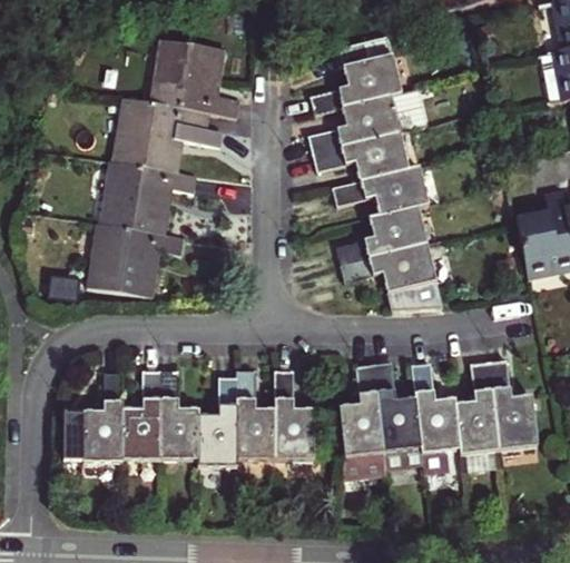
[(553,52),(560,50),(569,48),(569,0),(557,0),(543,3),(553,52)]
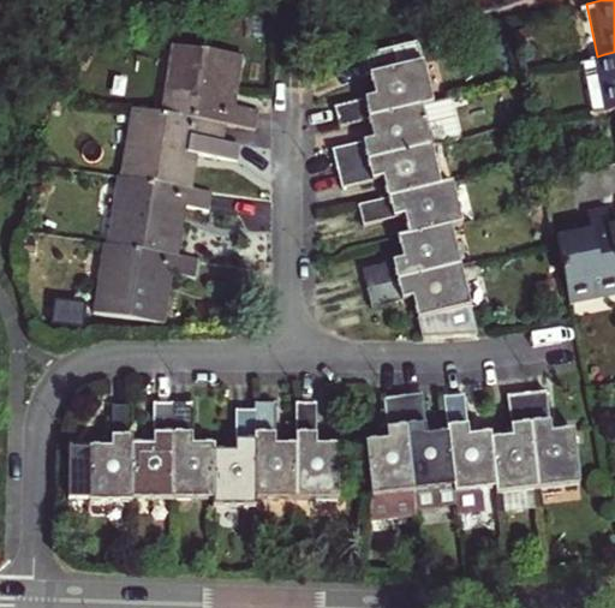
[(368,115),(431,99),(418,41),(366,53),(376,93),(334,103),(339,123),(368,115)]
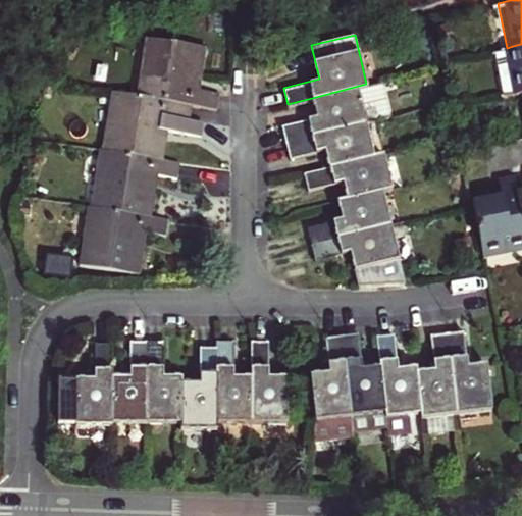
[(137,93),(209,104),(217,105),(219,91),(200,88),(206,45),(145,36),(137,93)]
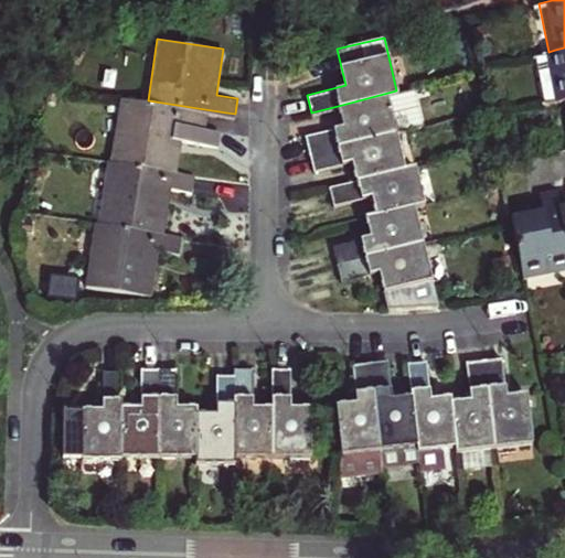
[(564,47),(555,50),(548,52),(537,54),(546,99),(564,96),(564,95),(564,47)]
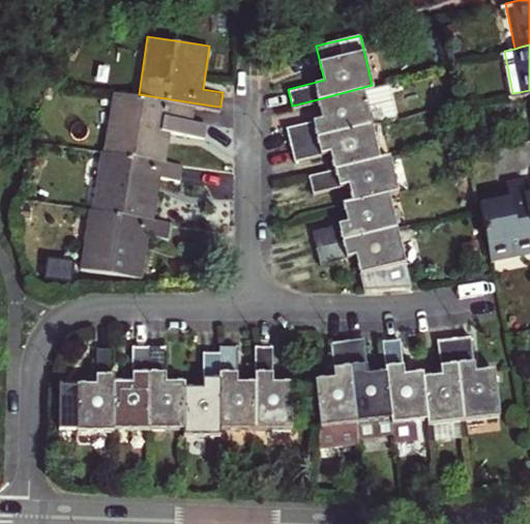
[(372,85),(317,99),(321,117),(290,125),(293,142),(372,121),(396,115),(387,82),(372,85)]
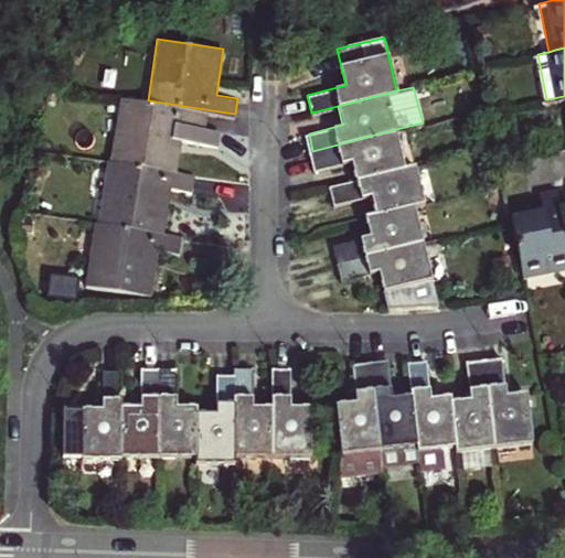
[(119,97),(110,160),(177,170),(182,138),(236,146),(238,130),(224,128),(226,113),(148,100),(119,97)]
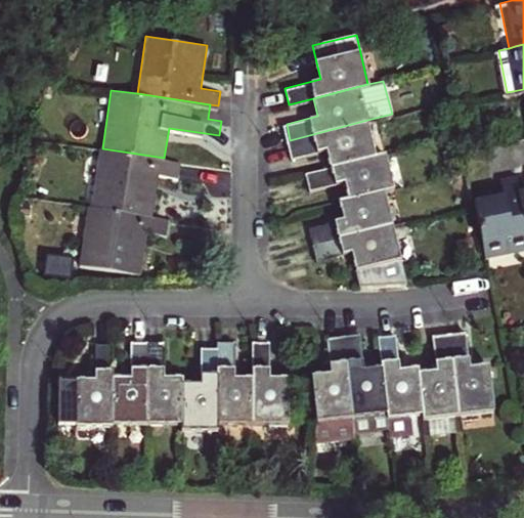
[(326,149),(332,168),(376,157),(367,120),(290,140),(294,158),(326,149)]
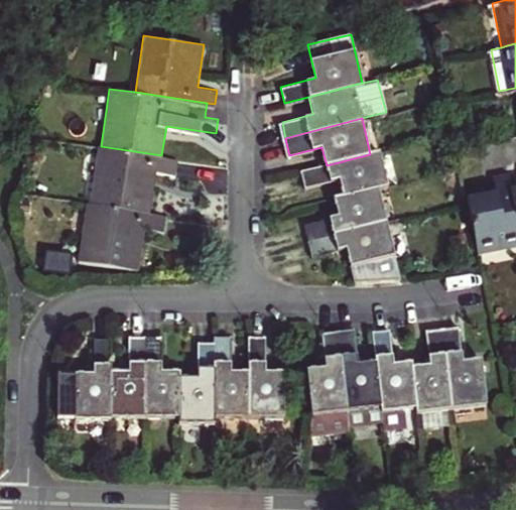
[(98,146),(90,204),(150,213),(156,169),(175,172),(178,158),(161,155),(101,146),(98,146)]
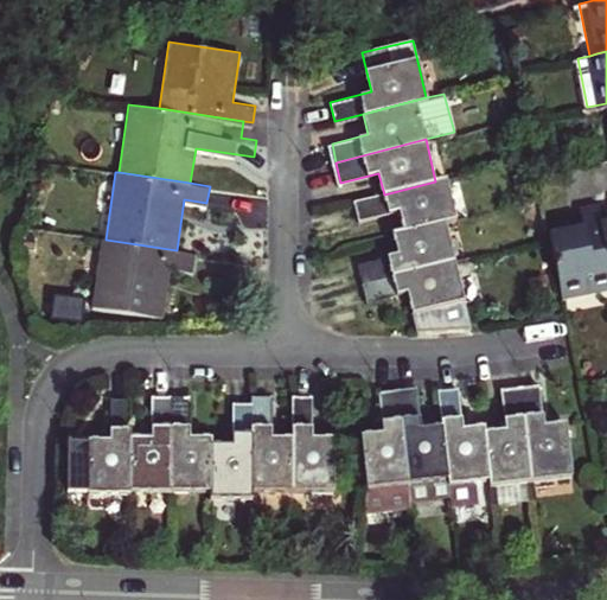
[(403,230),(443,219),(455,217),(446,178),(435,182),(384,195),(356,202),(360,221),(398,211),(403,230)]
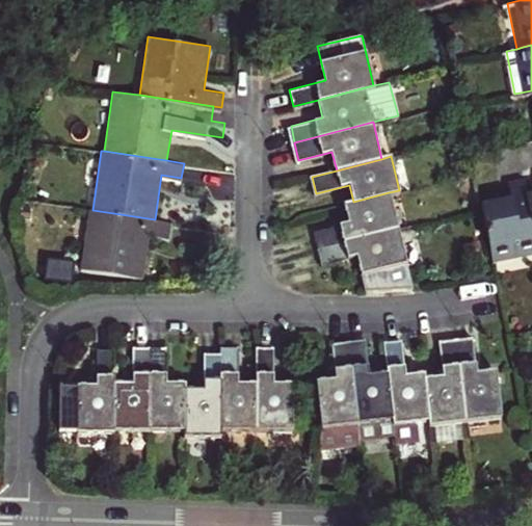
[(511,204),(481,209),(490,252),(531,242),(531,221),(528,201),(526,193),(523,176),(506,179),(509,195),(511,204)]
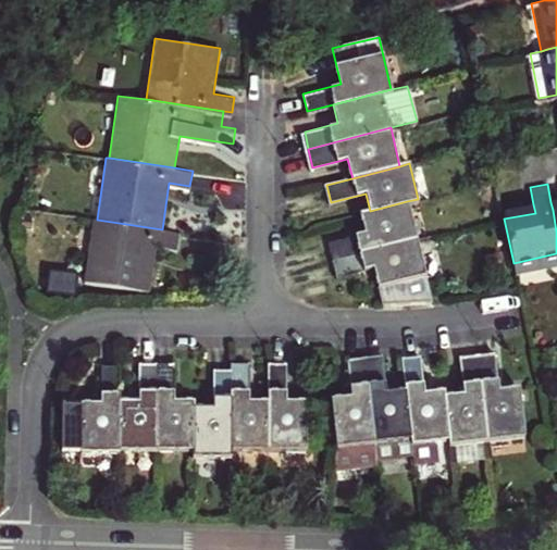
[(417,238),(407,201),(370,211),(360,213),(366,232),(331,241),(335,260),(417,238)]
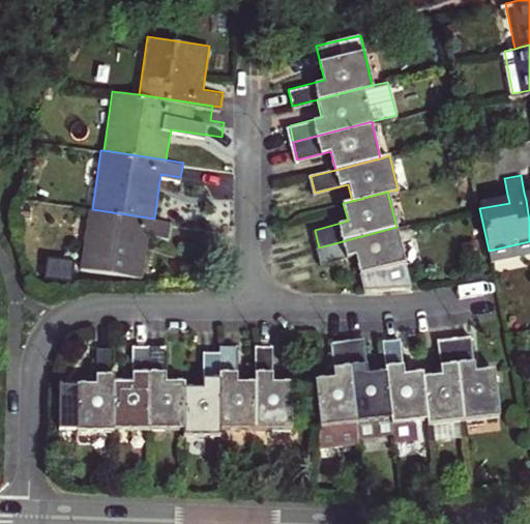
[(478,201),(479,208),(509,203),(507,195),(478,201)]
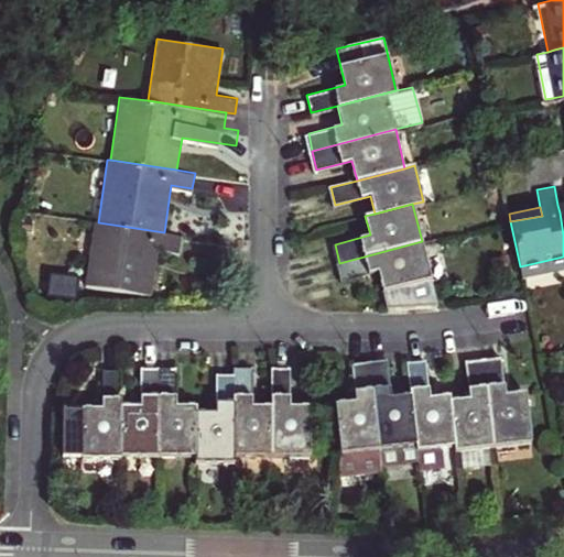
[(98,222),(94,221),(85,282),(151,292),(158,247),(180,250),(183,235),(164,232),(98,222)]
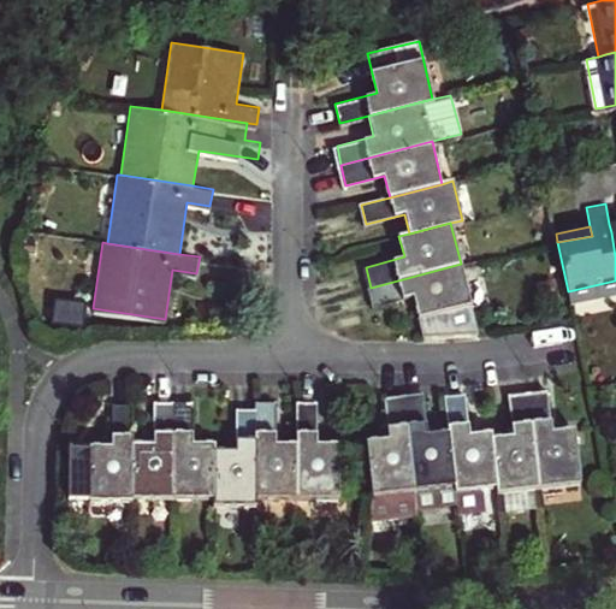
[(461,264),(371,288),(375,305),(414,294),(425,333),(478,329),(461,264)]
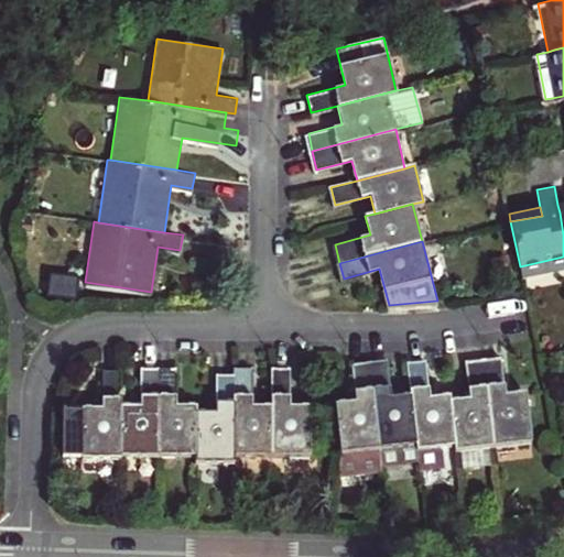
[(522,276),(563,268),(563,257),(520,266),(522,276)]
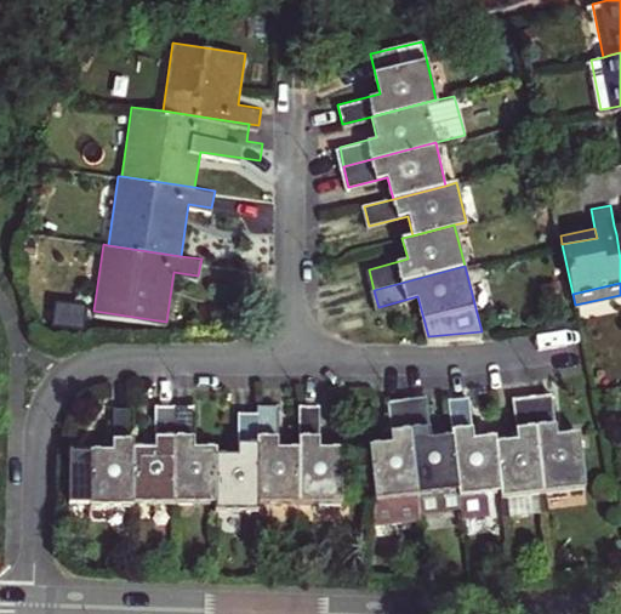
[(531,396),(542,490),(584,485),(577,432),(556,435),(551,393),(531,396)]
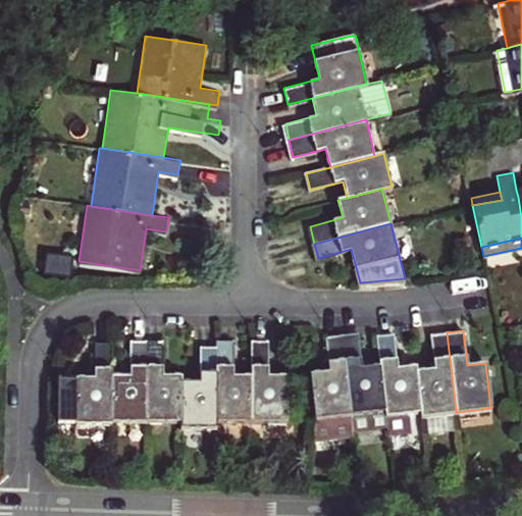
[(341,334),(352,427),(386,423),(379,364),(362,367),(358,332),(341,334)]
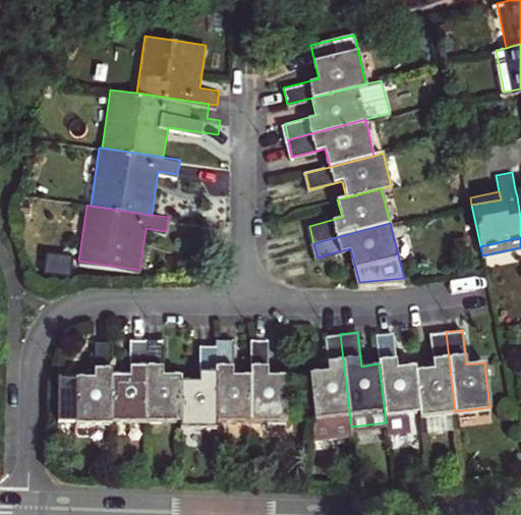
[(432,368),(415,372),(420,410),(421,415),(455,411),(446,332),(429,334),(432,368)]
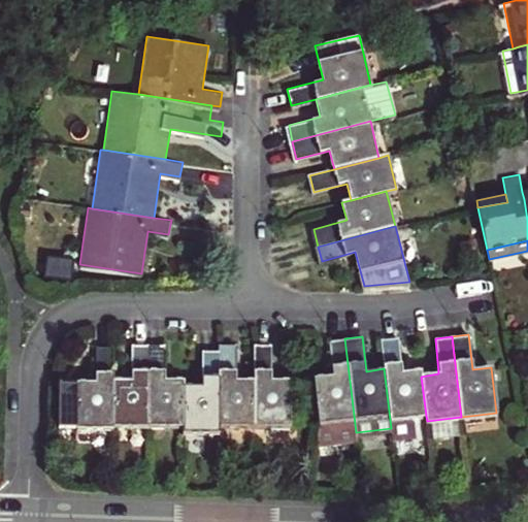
[(397,337),(381,339),(384,368),(391,428),(392,438),(413,435),(410,418),(426,416),(421,377),(420,370),(401,372),(397,337)]
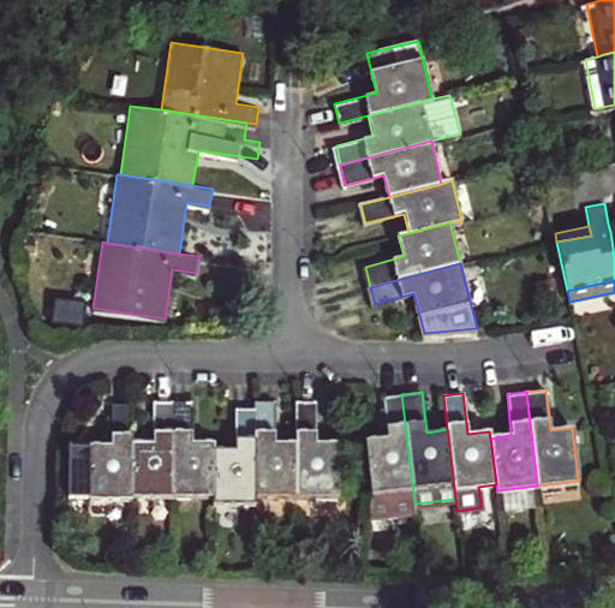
[(365,440),(371,492),(369,511),(388,508),(388,514),(416,511),(415,504),(401,394),(383,395),(388,437),(365,440)]
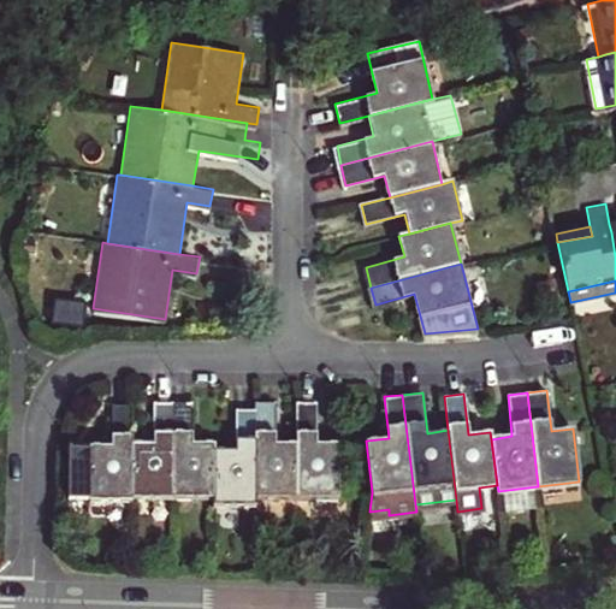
[(171,496),(172,401),(153,401),(153,443),(130,443),(130,496),(171,496)]
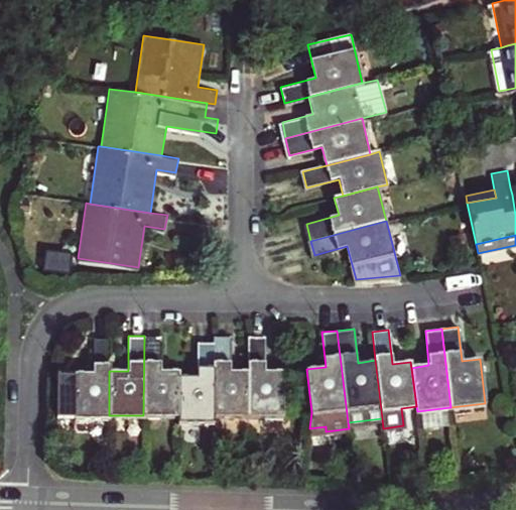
[(143,415),(178,415),(178,376),(178,371),(159,371),(159,336),(144,336),(143,415)]
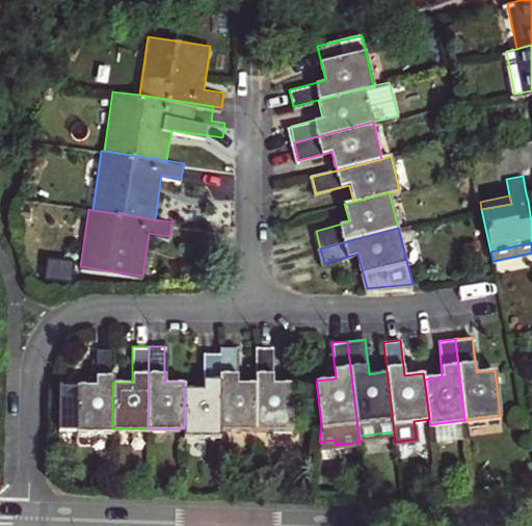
[(256,346),(256,383),(256,428),(291,429),(291,383),(273,383),(273,346),(256,346)]
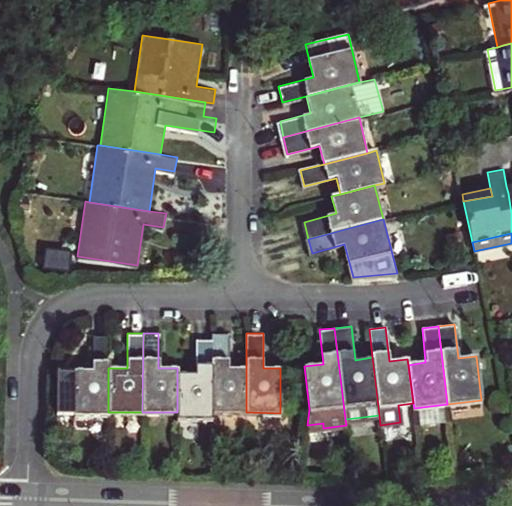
[(212,334),(212,339),(212,412),(246,412),(246,368),(228,368),(228,334),(212,334)]
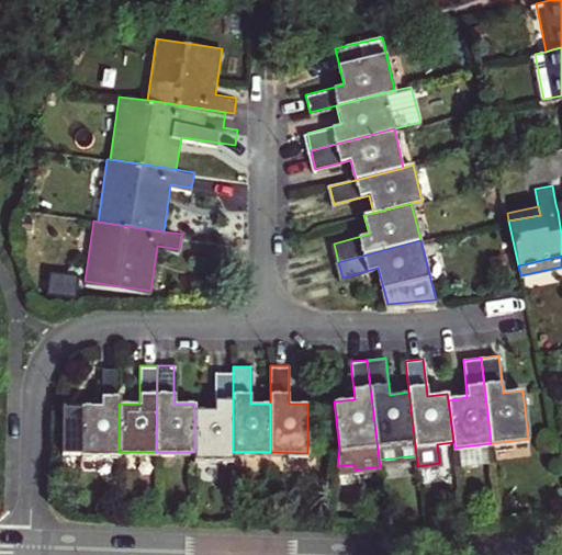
[(119,455),(119,452),(119,404),(119,367),(102,367),(102,407),(62,407),(62,453),(82,453),(82,455),(119,455)]
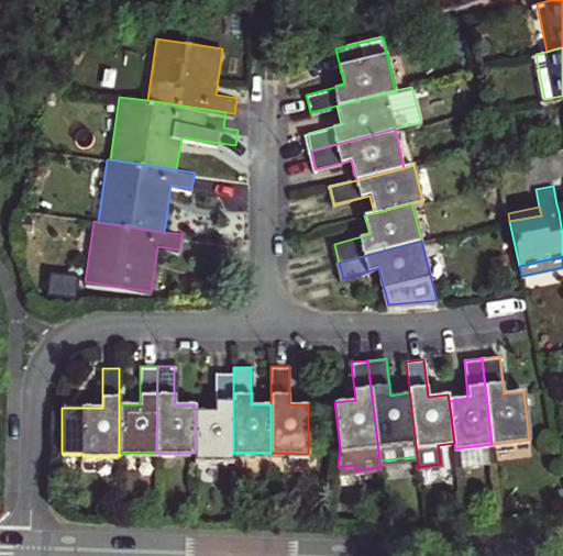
[(195,410),(195,453),(195,459),(233,459),(233,453),(233,373),(214,374),(214,410),(195,410)]
